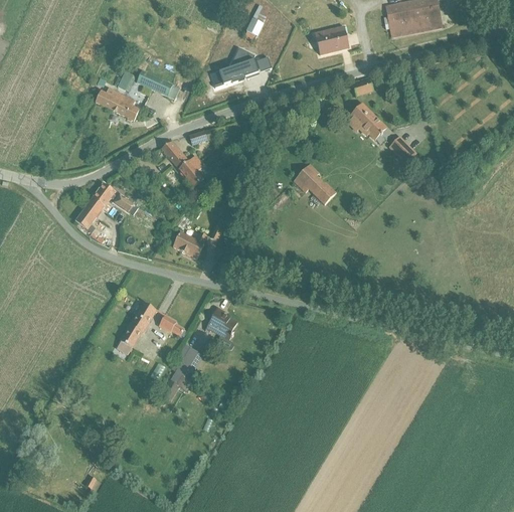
[(444,28),(438,0),(410,0),(384,5),(387,16),(383,17),(385,29),(389,28),(391,38),(444,28)]
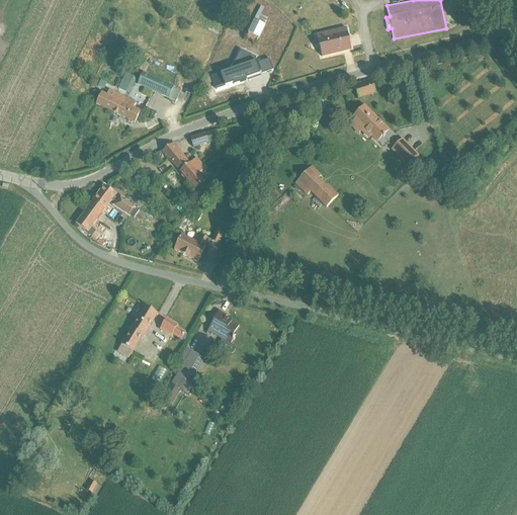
[(248,30),(245,36),(254,40),(270,9),(260,4),(247,29),(248,30)]
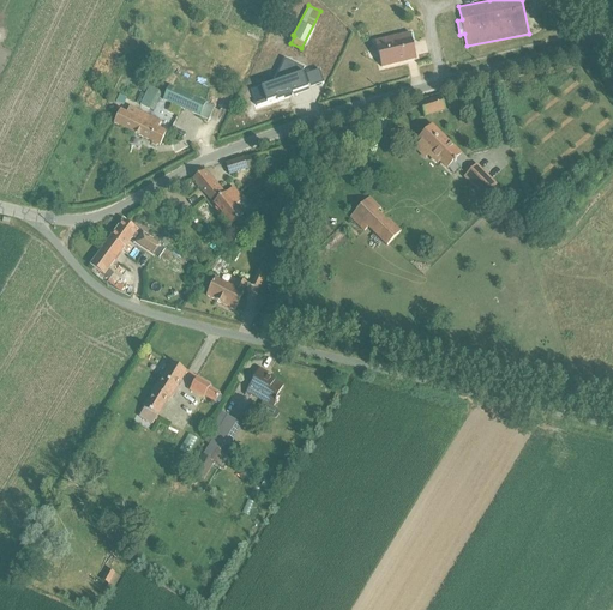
[(416,59),(409,28),(374,36),(382,67),(416,59)]
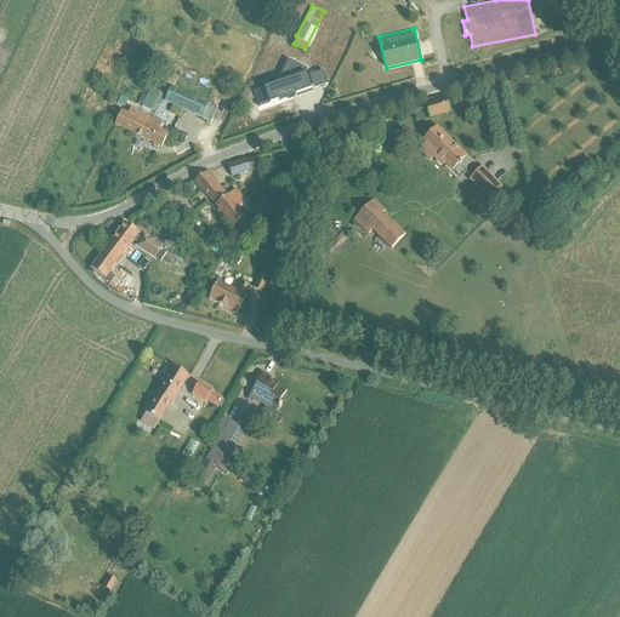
[(159,52),(153,62),(166,69),(171,58),(159,52)]
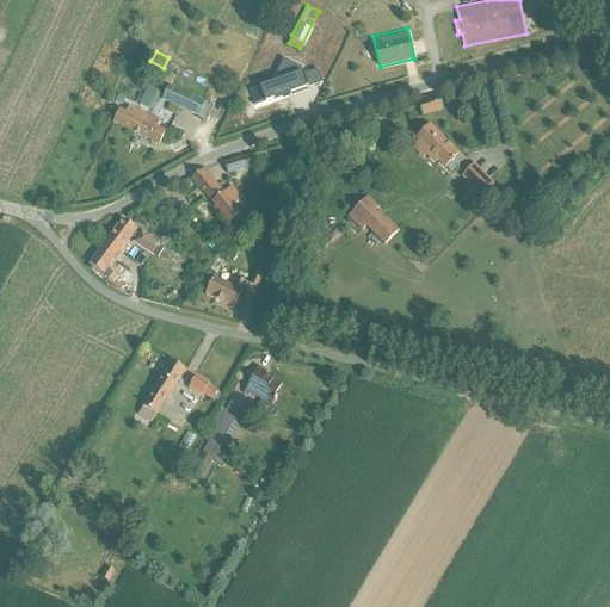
[(301,73),(300,68),(302,64),(283,56),(271,80),(259,84),(264,97),(253,100),(254,103),(275,97),(289,91),(296,88),(294,81),(300,69),(301,73)]
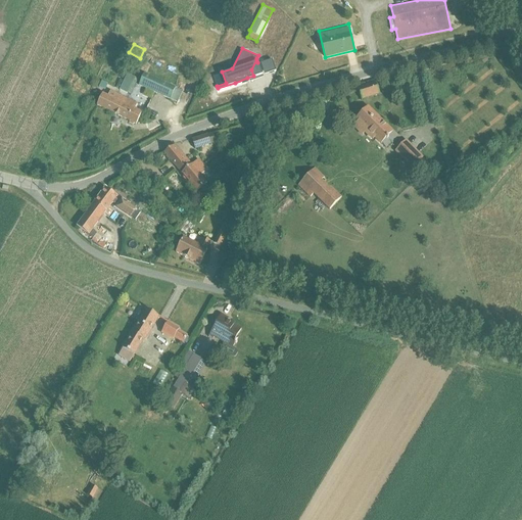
[(265,59),(269,71),(275,68),(271,57),(265,59)]
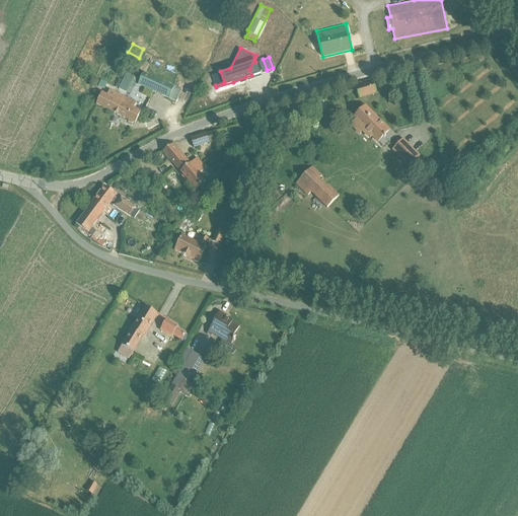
[(249,69),(251,75),(260,72),(255,62),(254,59),(249,69)]
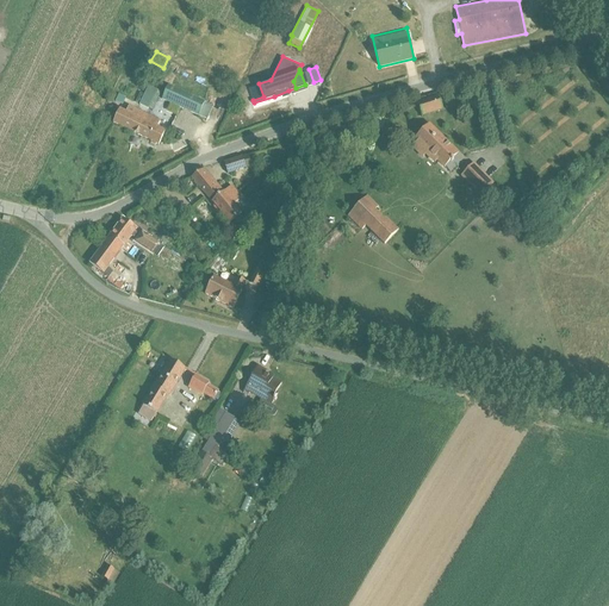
[(314,82),(309,69),(303,70),(308,85),(314,82)]
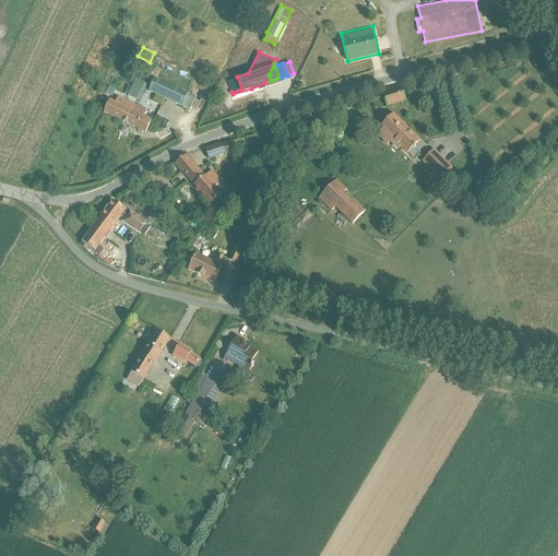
[(135,75),(127,93),(139,98),(146,82),(135,75)]
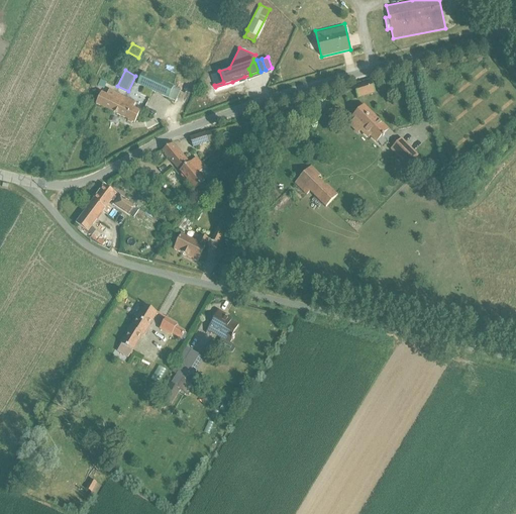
[(168,96),(173,84),(141,70),(136,82),(168,96)]
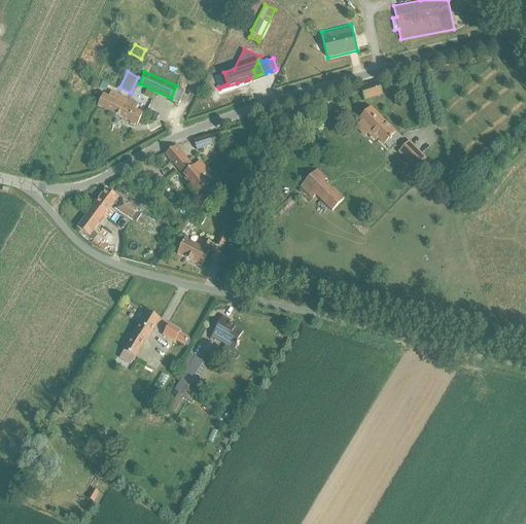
[(102,79),(99,85),(105,89),(108,82),(102,79)]
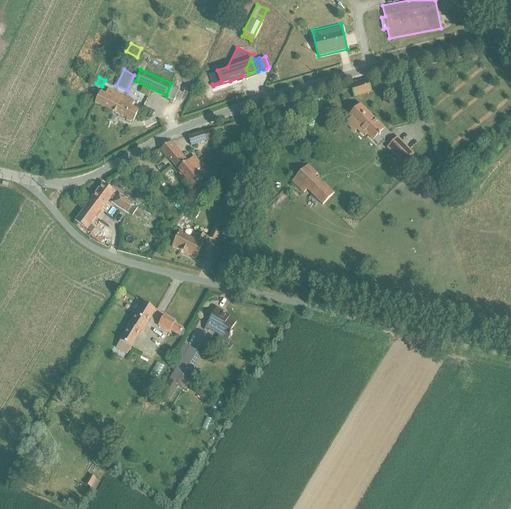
[(369,78),(350,83),(353,95),(372,90),(369,78)]
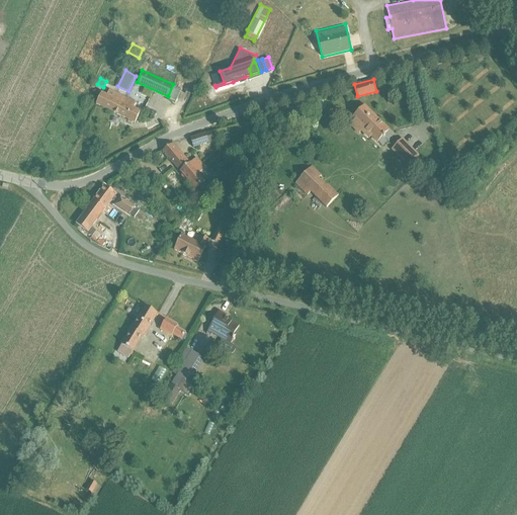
[(173,84),(168,96),(175,99),(180,88),(173,84)]
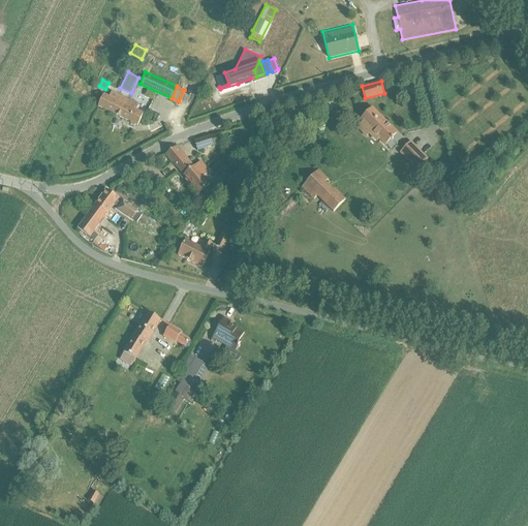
[(102,92),(97,103),(129,119),(129,121),(133,123),(135,122),(136,123),(143,112),(135,107),(138,102),(111,89),(109,94),(102,92)]
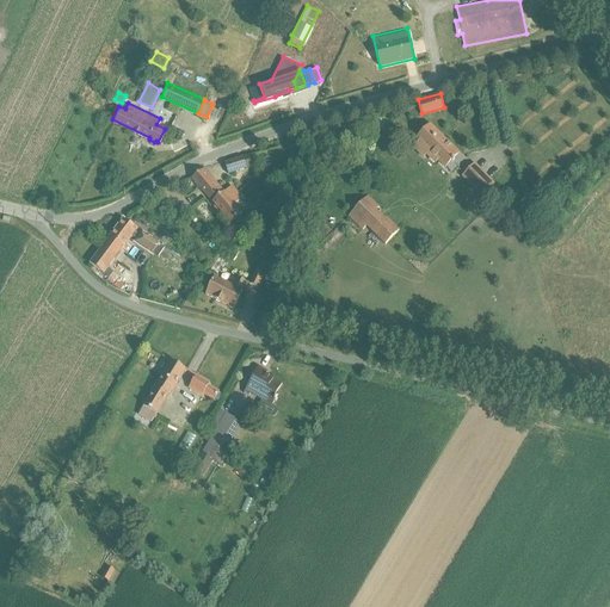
[(460,156),(431,124),(413,140),(416,143),(413,146),(423,158),(427,154),(436,163),(439,161),(447,168),(460,156)]
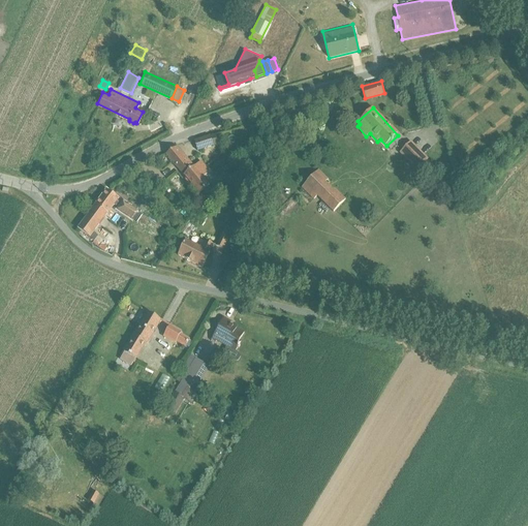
[(260,123),(250,124),(251,144),(260,142),(260,138),(261,138),(261,129),(260,123)]
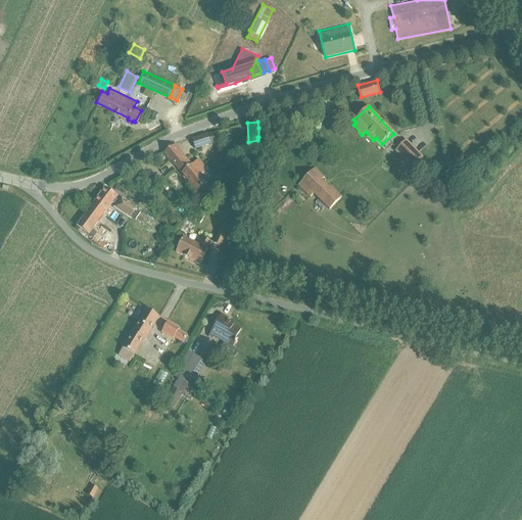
[(206,132),(191,137),(194,147),(215,141),(211,132),(206,133),(206,132)]
